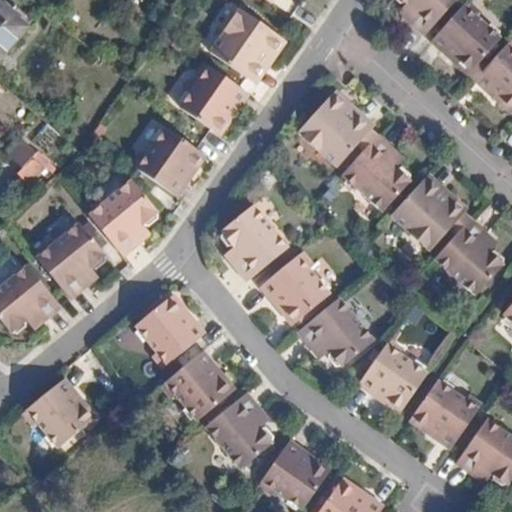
[(390,0),(395,5),(399,3),(403,6),(411,13),(402,24),(419,39),(453,0),(390,0)]
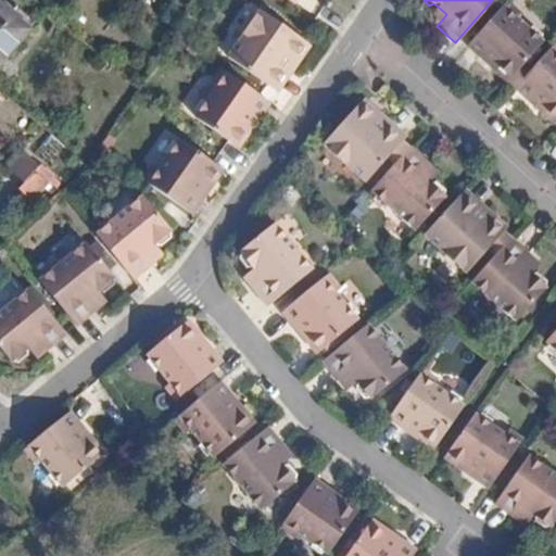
[(497,11),(512,23),(516,17),(503,4),(497,11)]
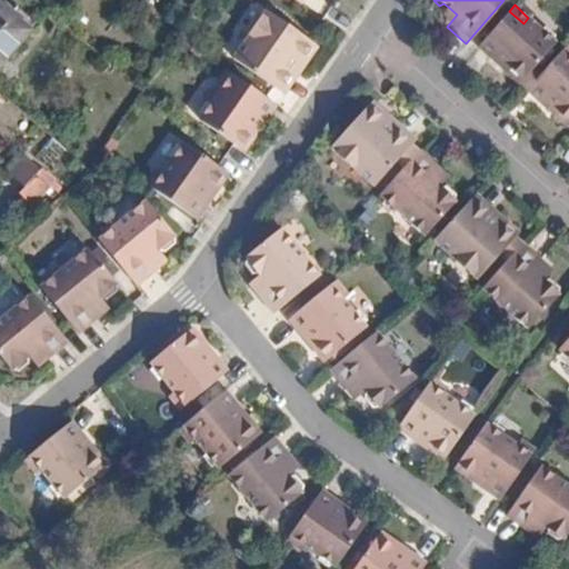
[(448,7),(437,18),(447,27),(457,15),(448,7)]
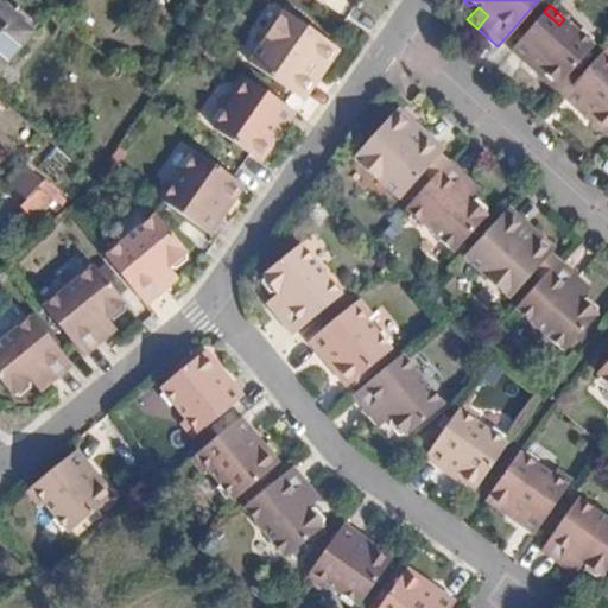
[(0,10),(0,74),(31,37),(0,10)]
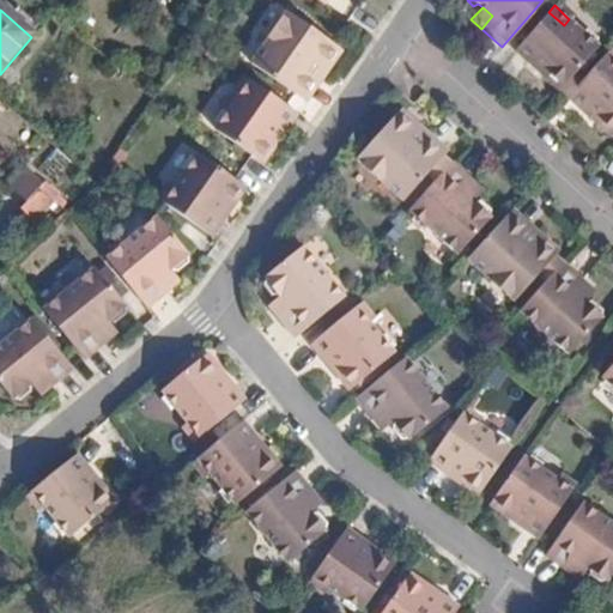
[(286,11),(250,64),(296,95),(321,60),(329,66),(338,54),(334,44),(286,11)]
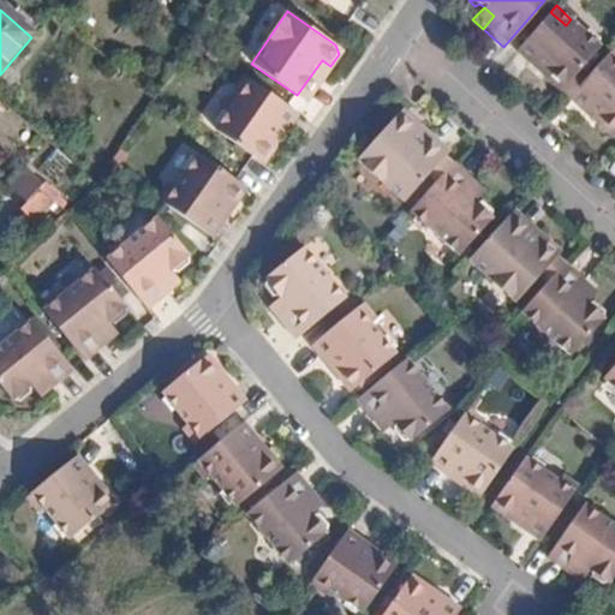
[(550,12),(512,55),(527,69),(531,65),(541,73),(541,82),(551,90),(554,87),(560,91),(596,51),(566,25),(550,12)]
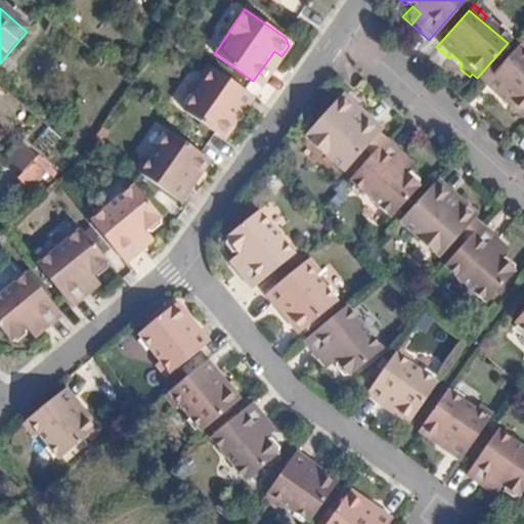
[(514,49),(523,57),(523,49),(519,45),(514,49)]
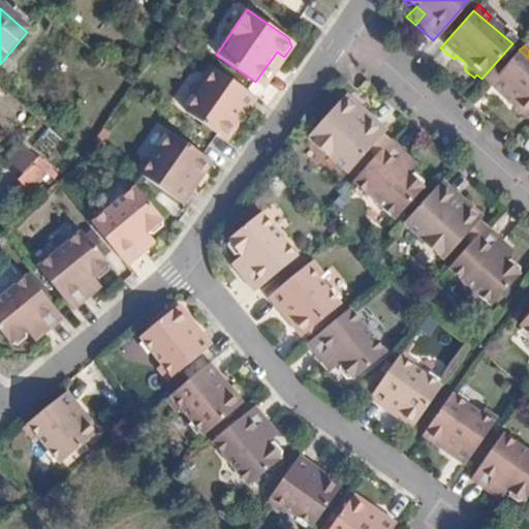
[(528,58),(519,50),(486,88),(496,97),(501,96),(511,104),(511,112),(518,118),(523,117),(526,120),(528,116),(528,58)]
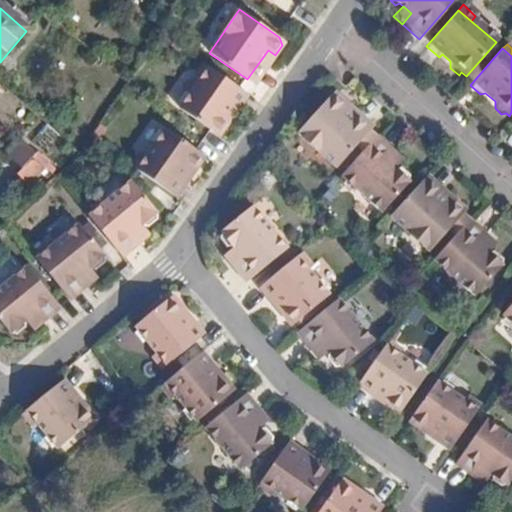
[(268,50),(247,79),(255,85),(275,55),(268,50)]
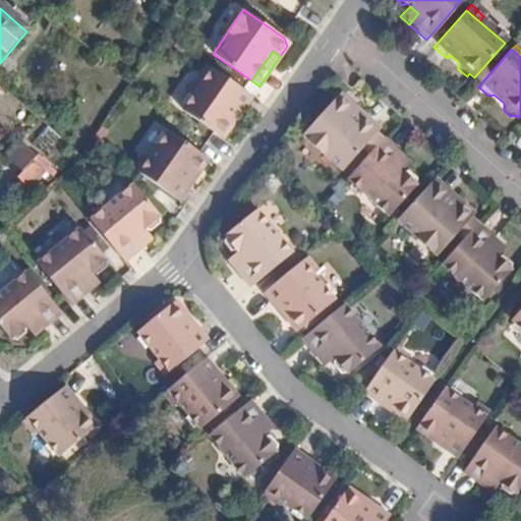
[(205,66),(196,77),(201,81),(210,70),(205,66)]
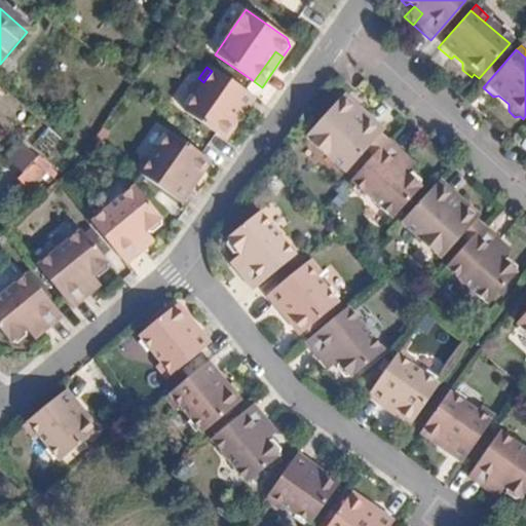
[(203,82),(183,112),(221,138),(228,135),(235,125),(234,119),(242,109),(245,111),(254,100),(212,71),(203,82)]
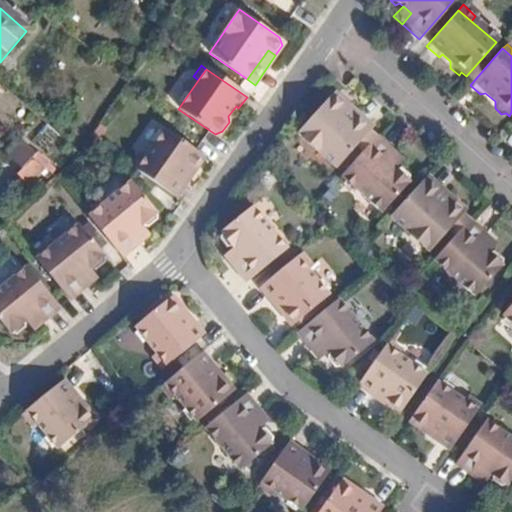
[(296,134),(335,170),(355,149),(369,133),(344,111),(347,105),(337,96),(329,97),(296,134)]
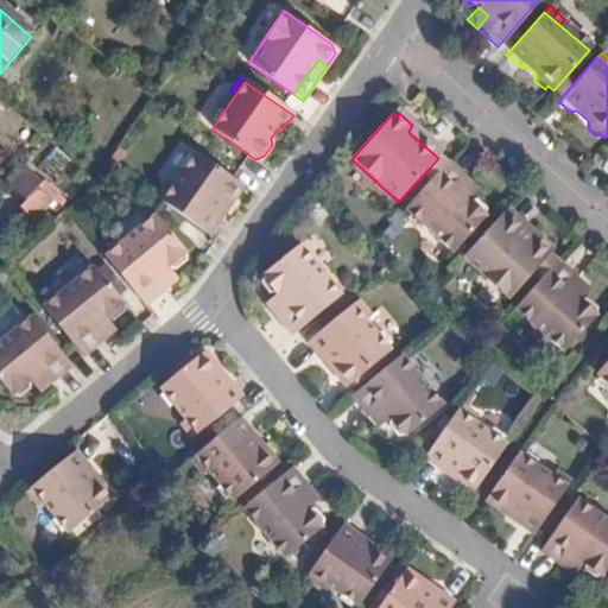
[(409,132),(438,158),(443,152),(412,125),(409,132)]
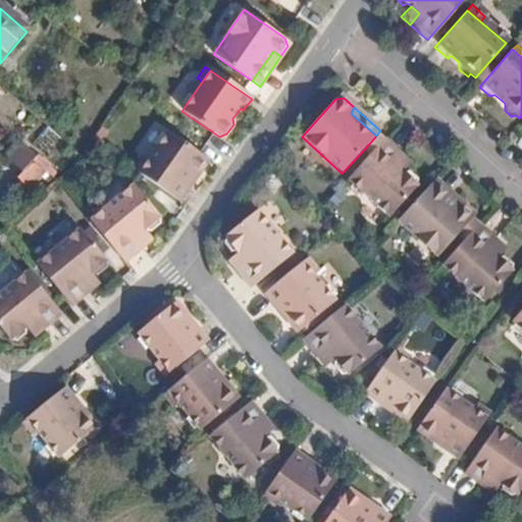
[(149,159),(139,173),(179,203),(190,189),(187,186),(192,176),(199,174),(205,165),(202,162),(206,157),(168,131),(149,159)]
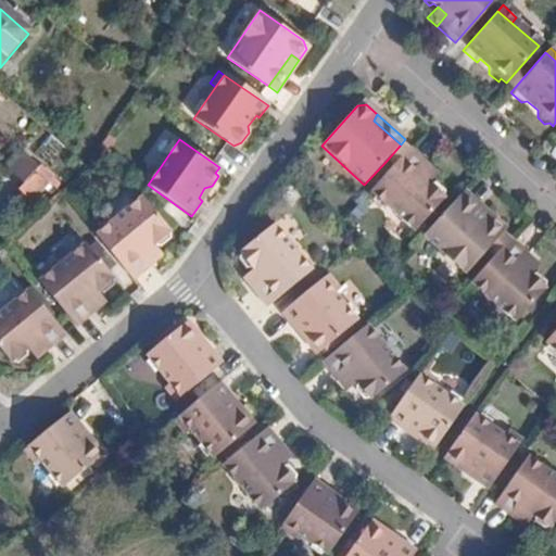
[(401,144),(386,162),(392,167),(406,150),(401,144)]
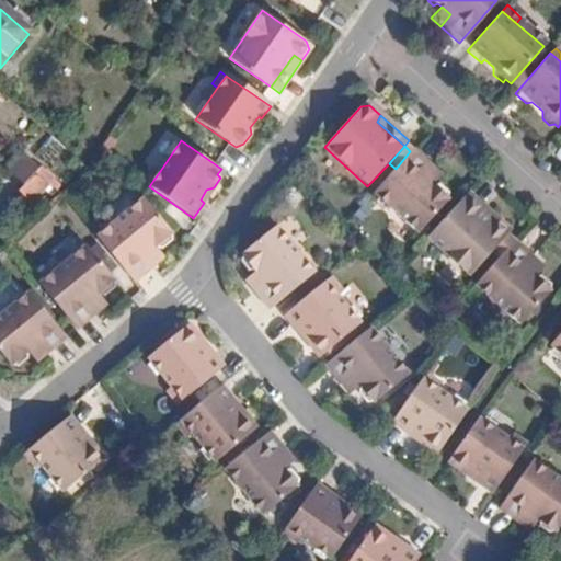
[(370,196),(414,236),(444,204),(445,196),(436,189),(430,187),(420,179),(428,168),(410,151),(396,169),(370,196)]
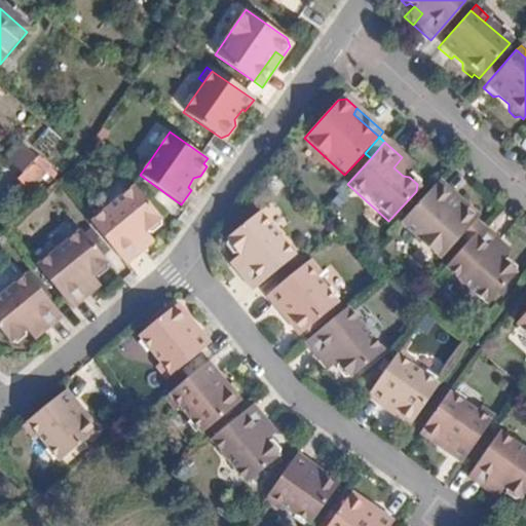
[(24,148),(9,165),(24,178),(32,165),(33,164),(36,159),(24,148)]
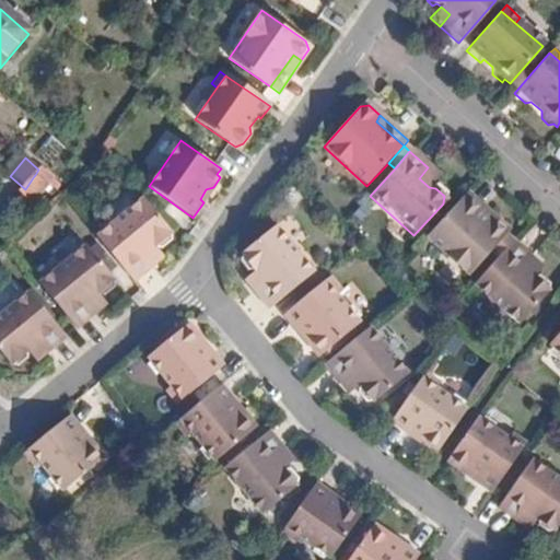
[(154,166),(143,183),(149,186),(160,171),(154,166)]
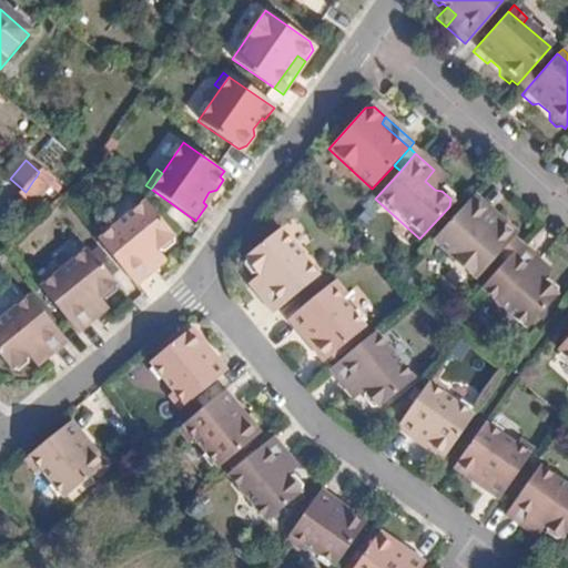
[(434,170),(425,181),(435,190),(444,179),(434,170)]
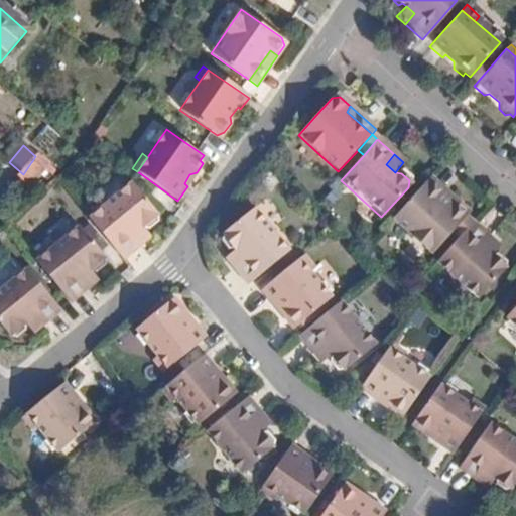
[(31,162),(23,174),(20,179),(31,188),(44,173),(31,162)]
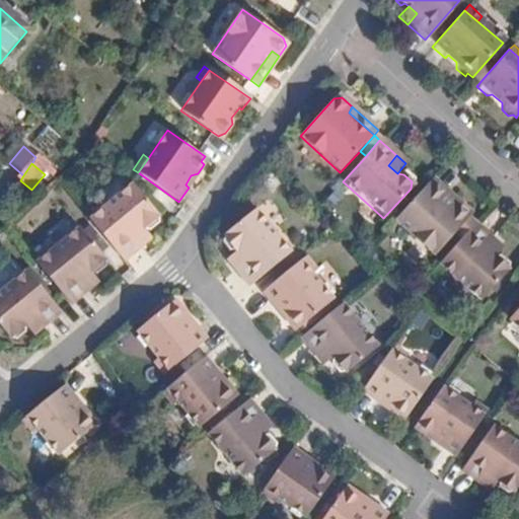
[(427,186),(452,208),(457,203),(432,180),(427,186)]
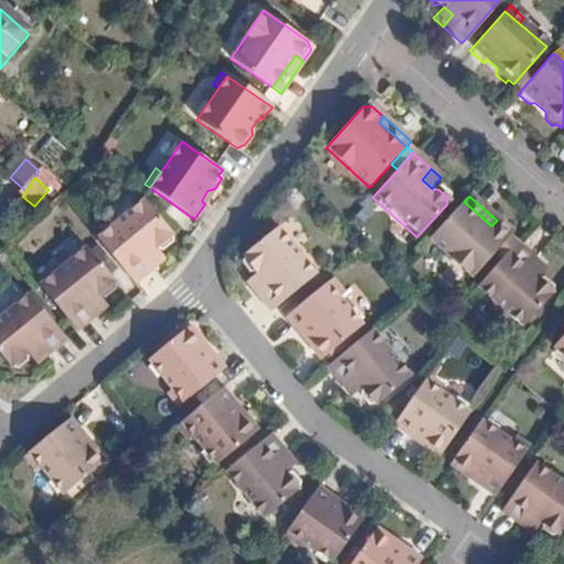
[(143,198),(95,237),(133,284),(155,268),(145,257),(153,250),(155,248),(164,248),(170,243),(172,232),(143,198)]
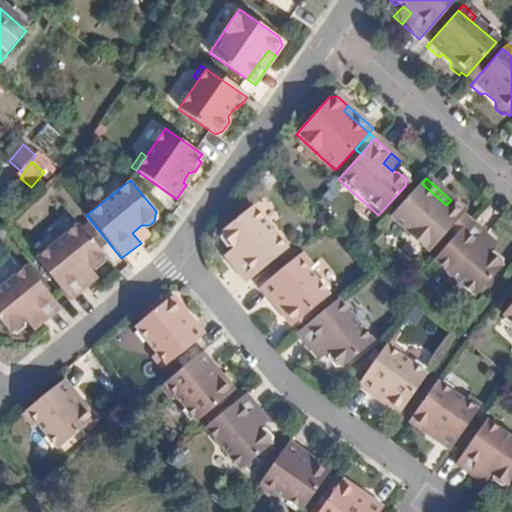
[(389,219),(428,255),(448,232),(461,218),(462,210),(451,200),(446,205),(421,183),(389,219)]
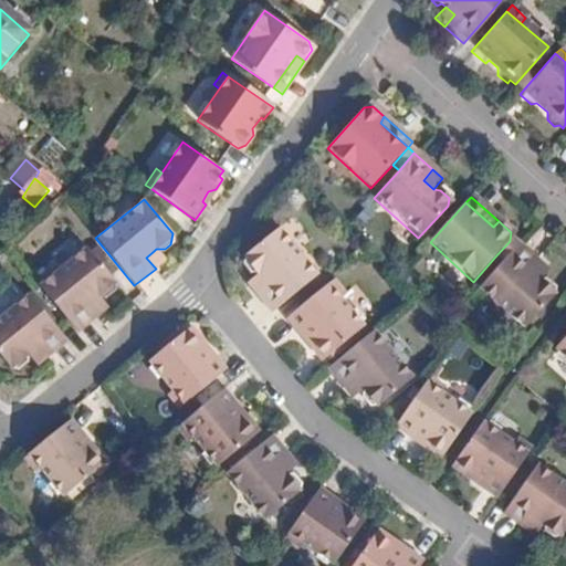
[(279,226),(243,254),(243,262),(251,271),(255,271),(258,273),(265,283),(255,291),(271,310),(317,273),(279,226)]
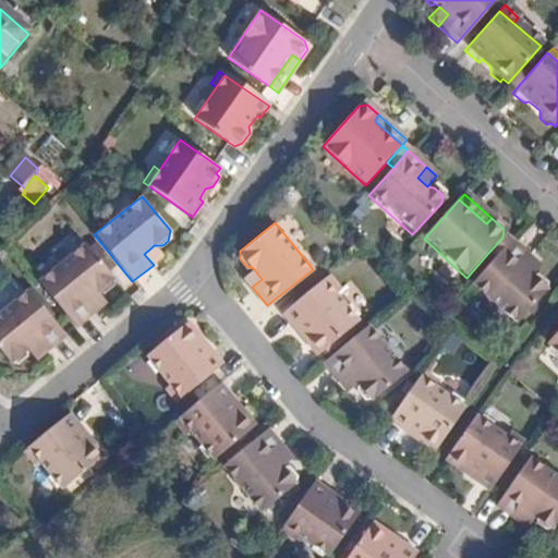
[(502,238),(488,253),(495,259),(509,243),(502,238)]
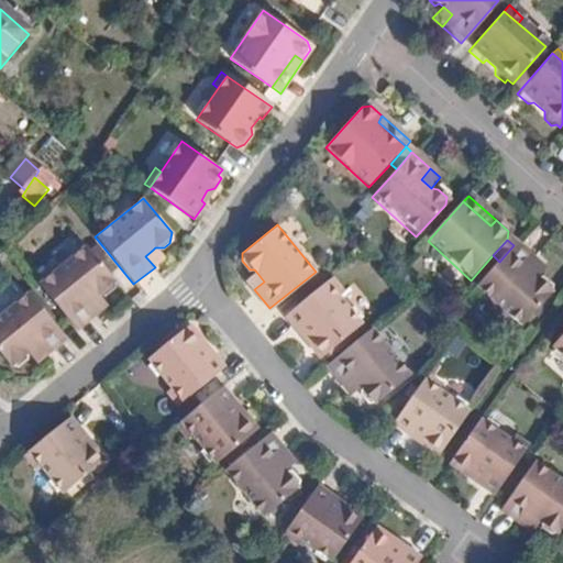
[(86,243),(39,283),(76,330),(97,312),(88,301),(96,295),(98,293),(107,294),(113,288),(114,279),(86,243)]
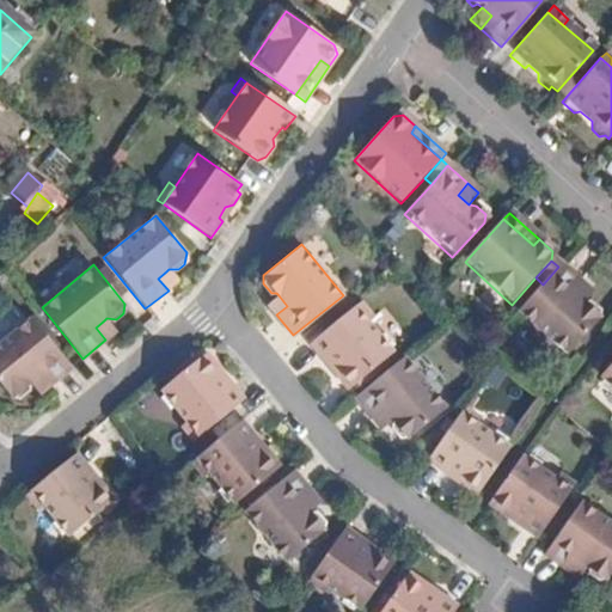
[(514,317),(563,361),(595,325),(595,316),(585,307),(581,308),(579,306),(569,297),(579,286),(558,267),(543,285),(514,317)]
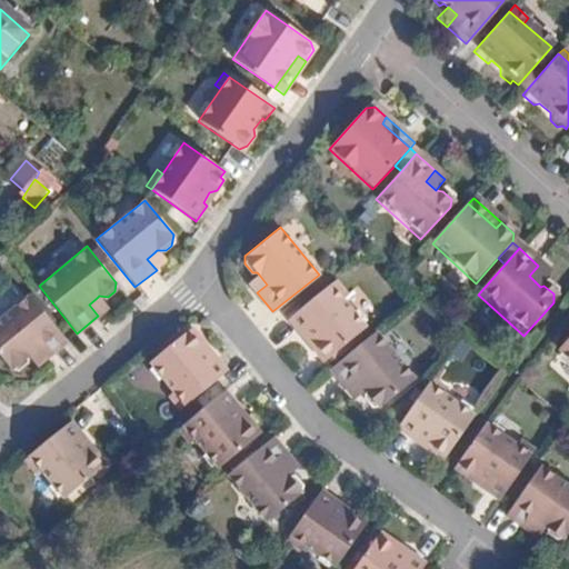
[(147,259),(157,270),(165,263),(155,252),(147,259)]
